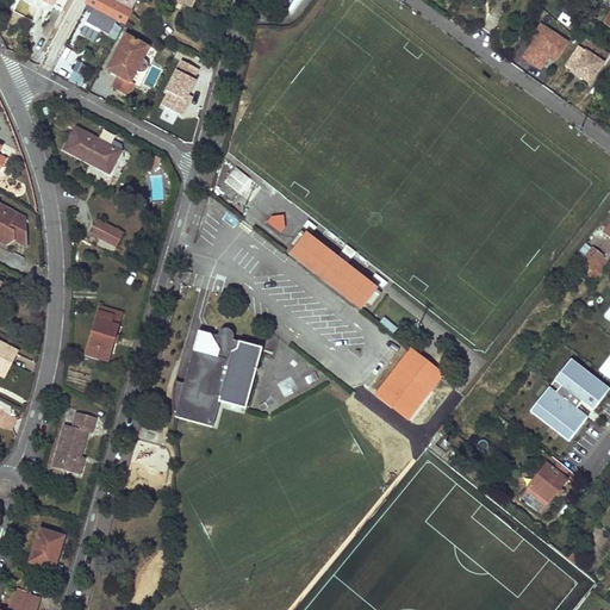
[(43,0),(63,11),(68,0),(43,0)]
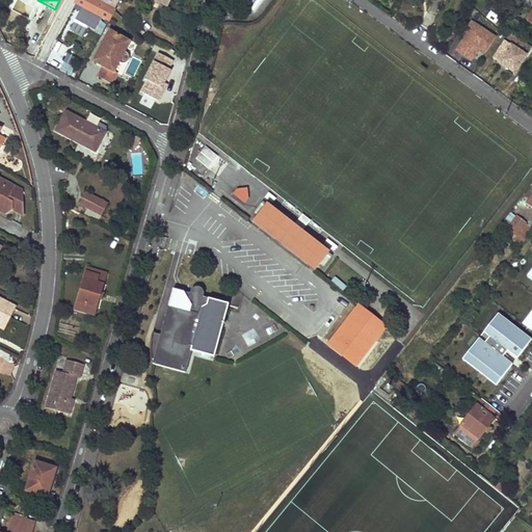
[(90,0),(77,0),(76,3),(86,8),(89,3),(91,5),(92,3),(90,1),(90,0)]
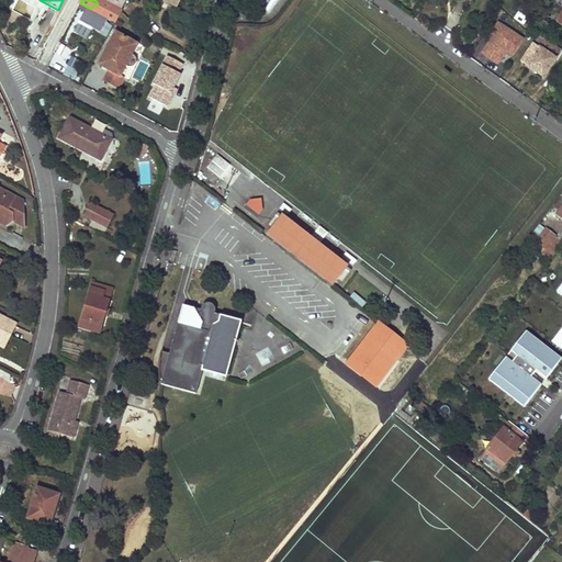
[(115,22),(121,11),(100,0),(96,0),(96,1),(98,3),(97,6),(94,3),(91,9),(115,22)]
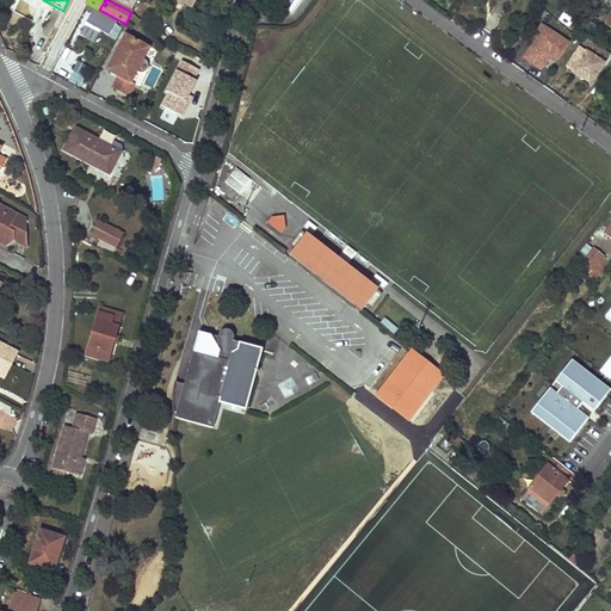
[(109,0),(131,12),(137,0),(109,0)]
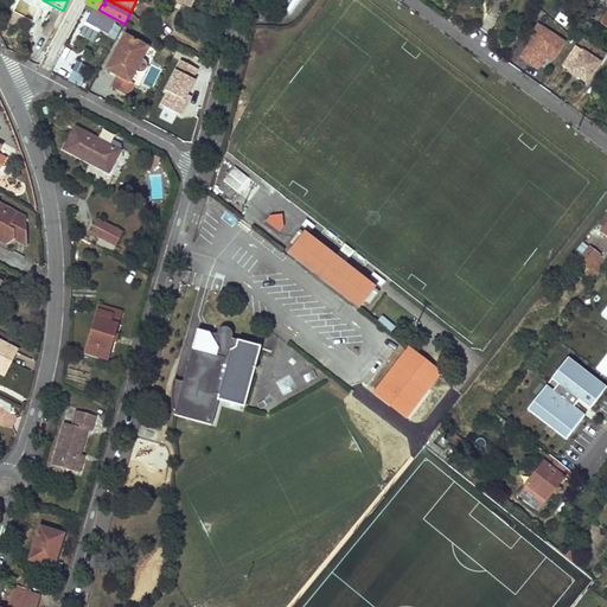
[(298,2),(294,0),(287,0),(283,6),(291,12),(298,2)]
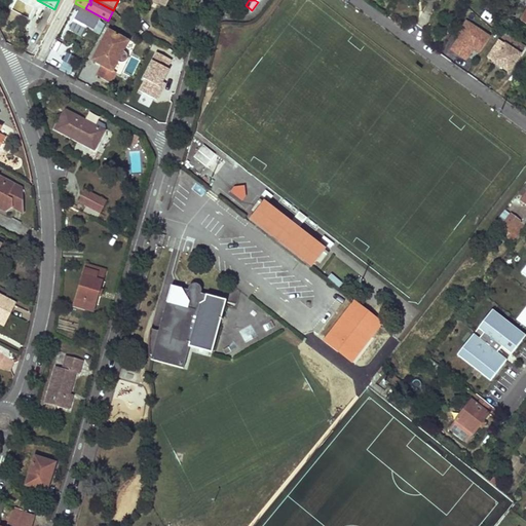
[(470,65),(489,36),(466,22),(448,50),(470,65)]
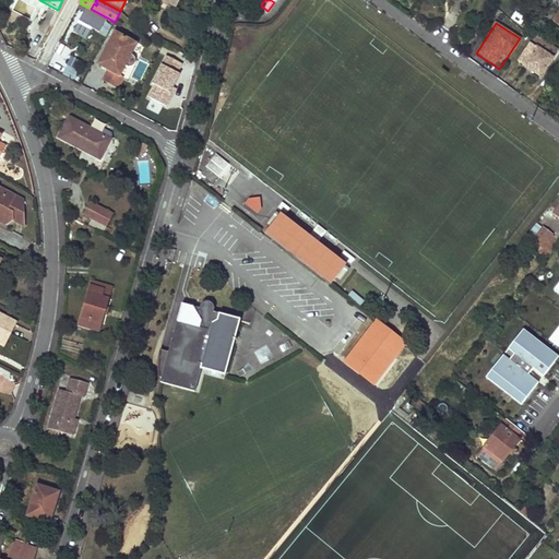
[(130,55),(137,44),(116,33),(98,64),(108,70),(103,80),(117,88),(122,78),(119,75),(125,66),(125,64),(130,55)]
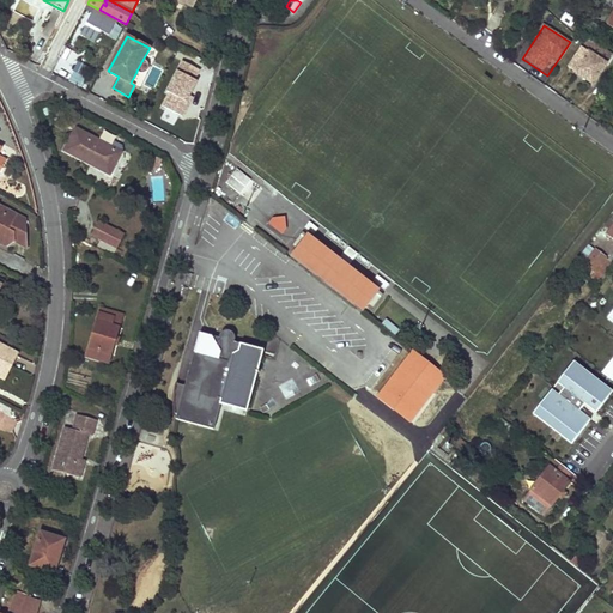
[(593,84),(606,64),(582,48),(569,68),(593,84)]
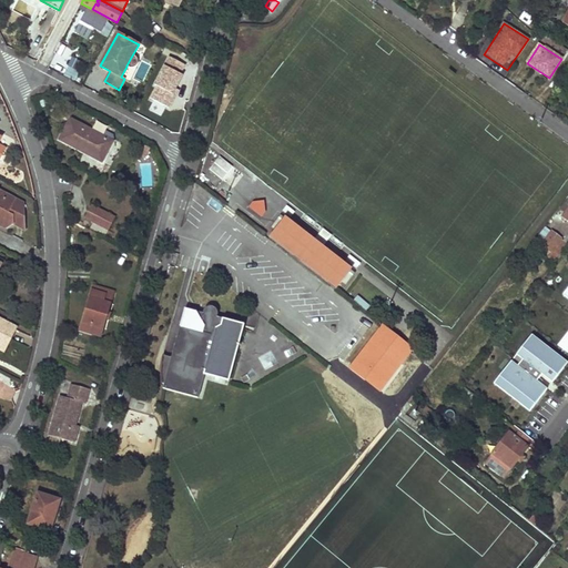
[(135,57),(132,56),(127,66),(130,67),(131,68),(133,68),(134,68),(137,66),(138,64),(138,62),(138,60),(137,59),(135,57)]
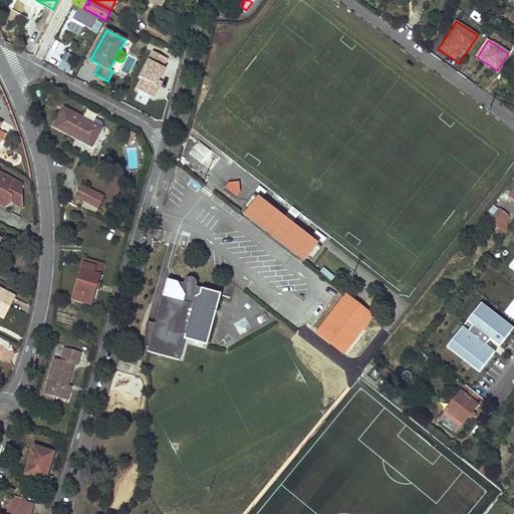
[(167,59),(154,52),(141,77),(143,78),(137,89),(153,98),(162,82),(159,80),(165,68),(163,67),(167,59)]
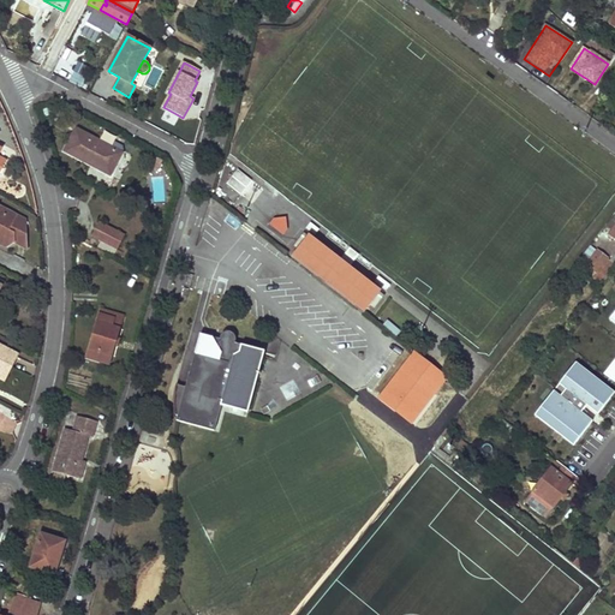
[(65,151),(111,175),(121,154),(76,130),(65,151)]
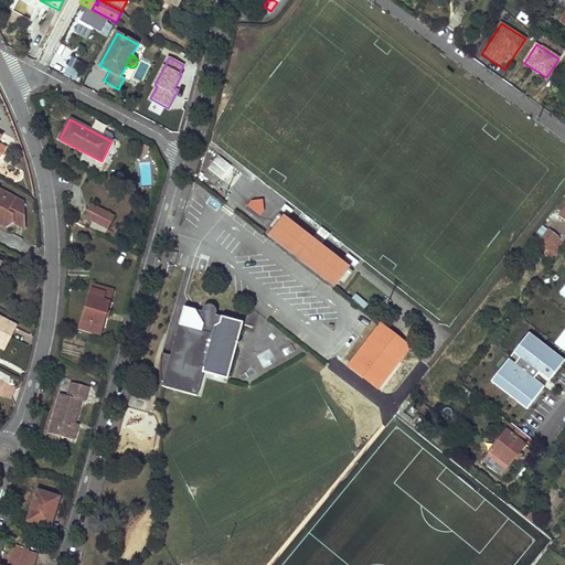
[(0,190),(0,224),(6,227),(14,223),(25,228),(24,203),(13,198),(7,198),(3,196),(0,191),(0,190)]
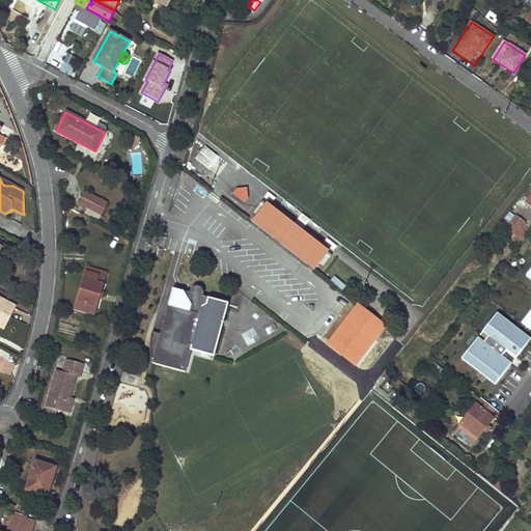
[(236,190),(233,194),(244,202),(247,198),(246,190),(236,190)]
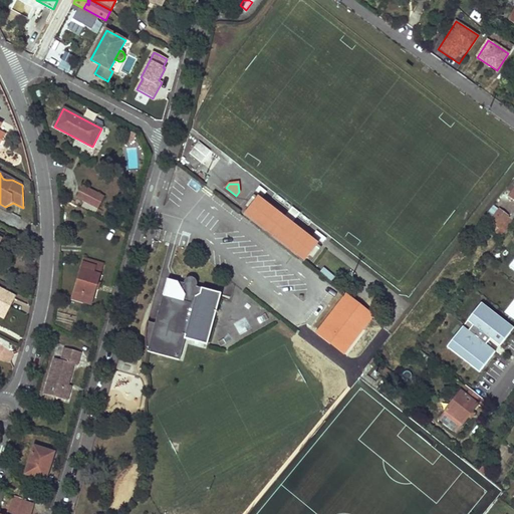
[(103,197),(83,187),(77,198),(97,208),(103,197)]
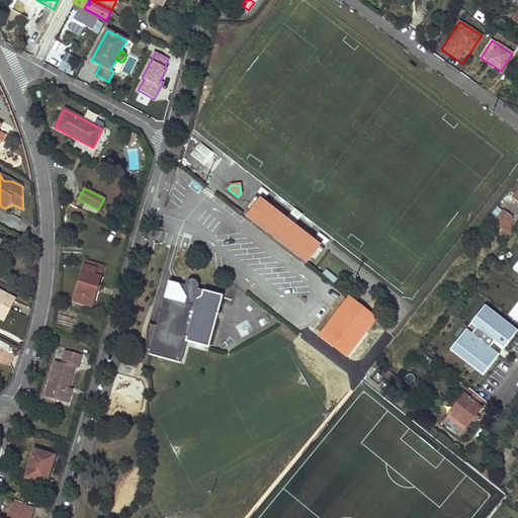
[(245,217),(307,264),(321,245),(260,197),(245,217)]
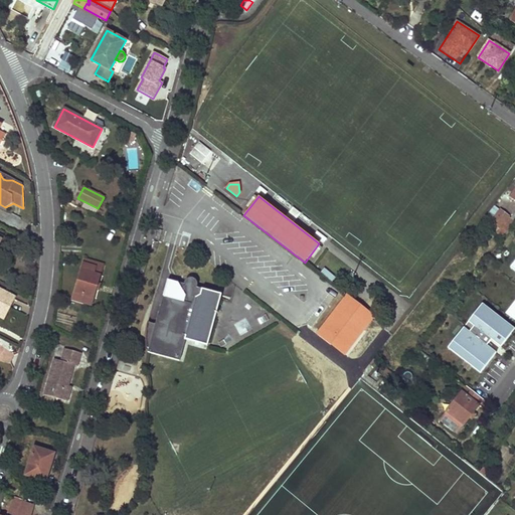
[(500,229),(509,217),(493,205),(485,216),(500,229)]
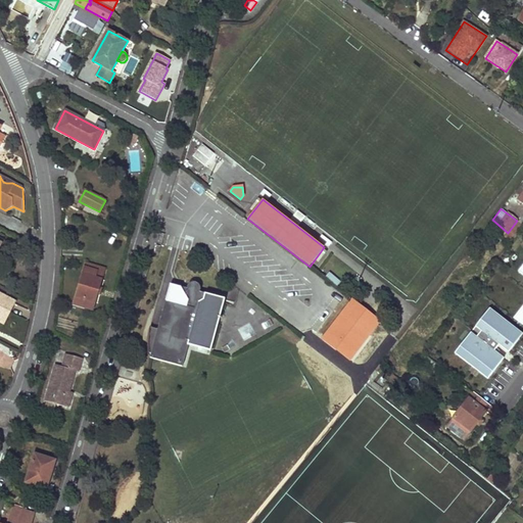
[(508,233),(505,237),(510,242),(522,226),(522,225),(517,221),(508,233)]
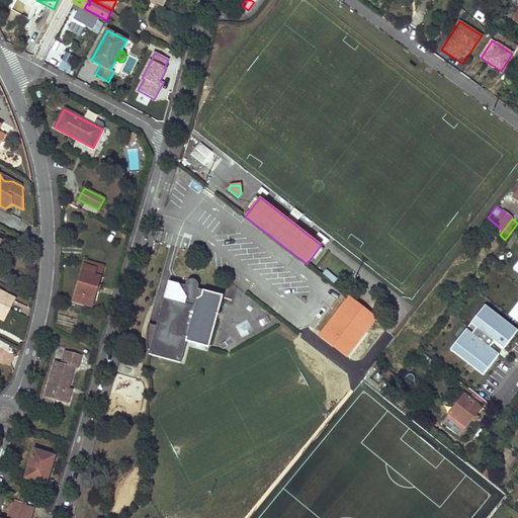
[(85,261),(82,272),(100,277),(103,267),(85,261)]
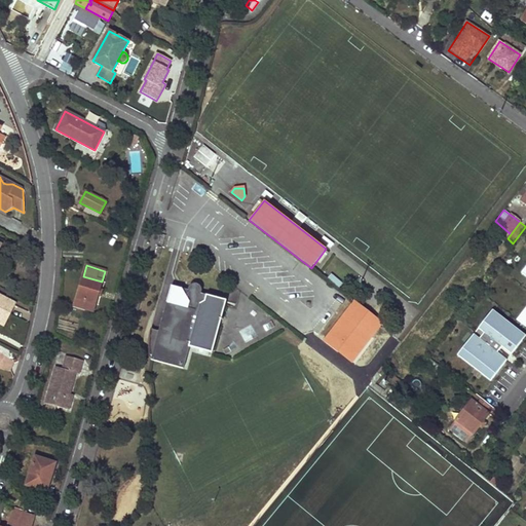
[(94,311),(102,282),(83,276),(75,305),(94,311)]
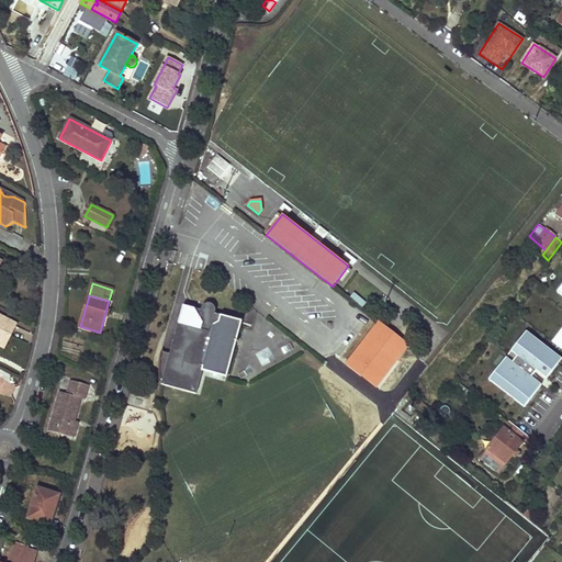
[(242,322),(215,314),(215,312),(215,308),(214,306),(213,305),(210,304),(208,304),(205,304),(203,306),(202,308),(201,311),(201,312),(194,314),(190,307),(183,305),(178,324),(161,384),(195,393),(202,371),(226,378),(242,322)]
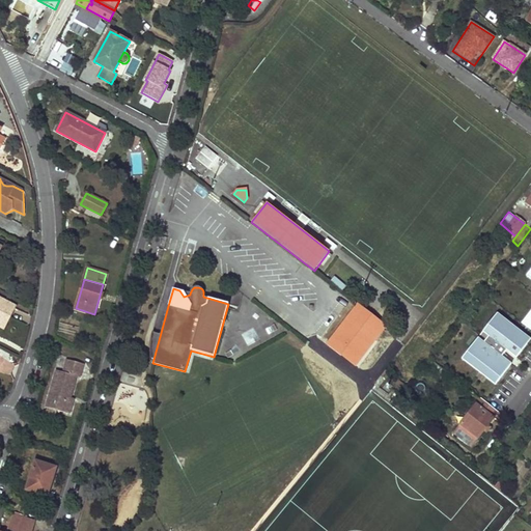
[(0,322),(6,326),(16,307),(0,298),(0,322)]
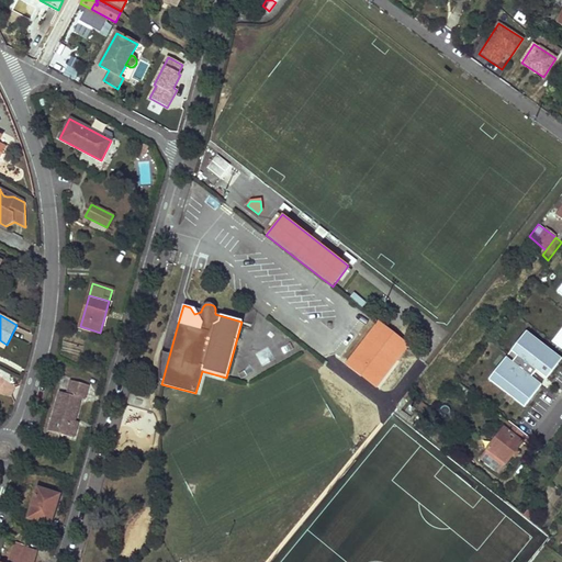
[(382,327),(373,339),(388,350),(396,338),(382,327)]
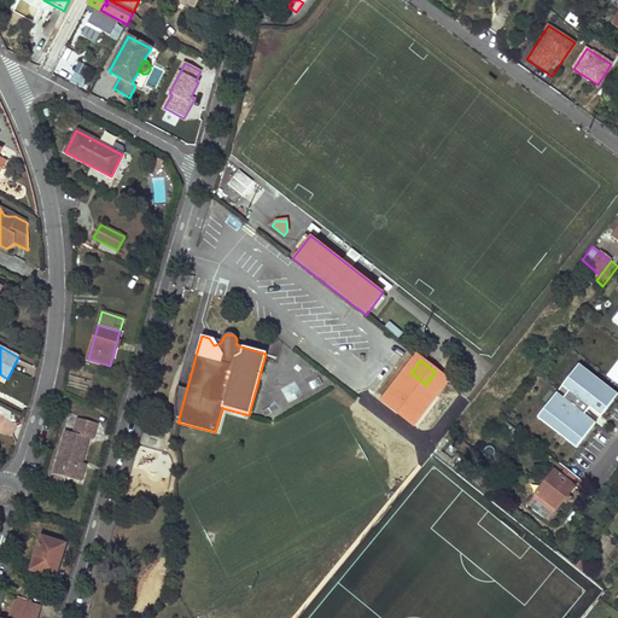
[(617,385),(617,383),(617,360),(606,378),(617,385)]
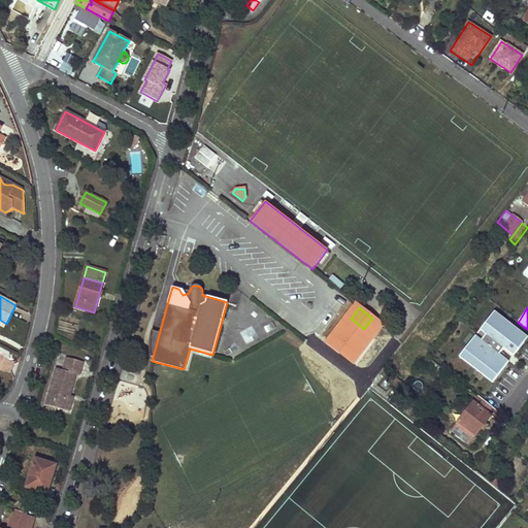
[(512,362),(527,337),(527,336),(492,312),(459,361),(494,385),(510,360),(512,362)]
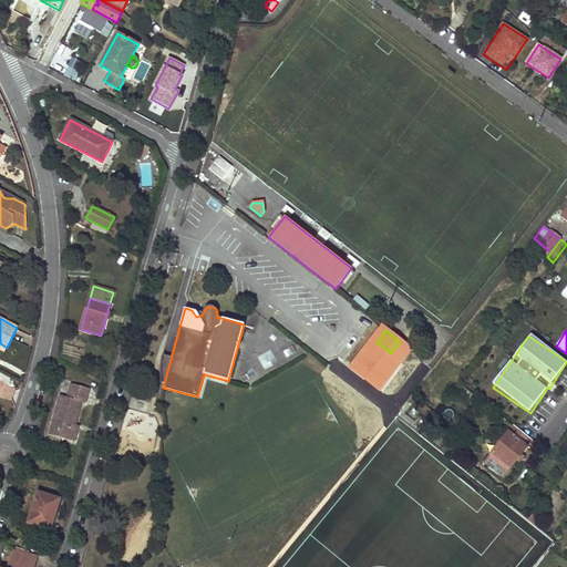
[(72,384),(68,398),(60,395),(49,434),(50,435),(61,437),(70,441),(75,425),(81,402),(85,403),(89,389),(72,384)]
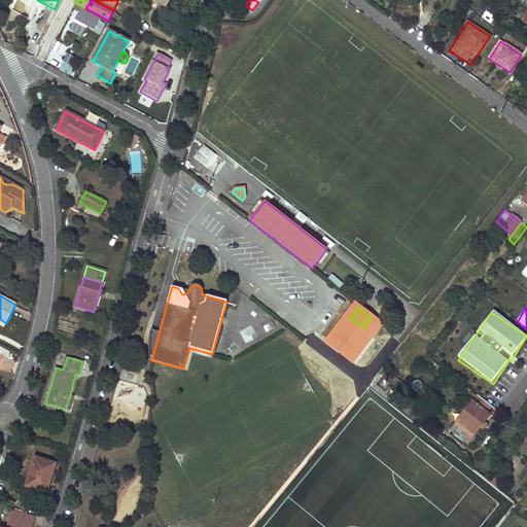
[(450,376),(434,363),(430,369),(446,382),(450,376)]
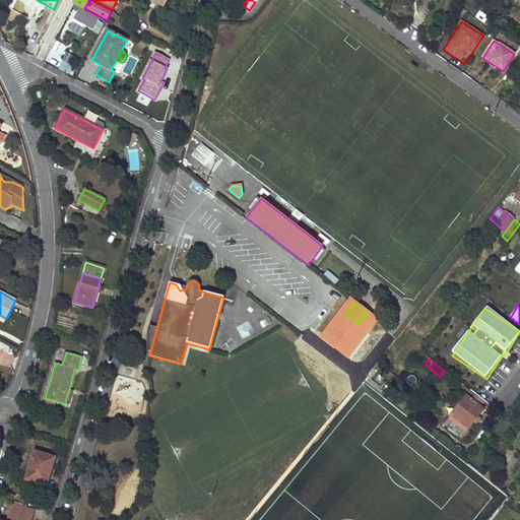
[(488,403),(470,390),(461,402),(455,398),(451,404),(456,408),(445,424),(462,437),(473,420),(477,416),(484,407),(491,412),(494,408),(488,403)]
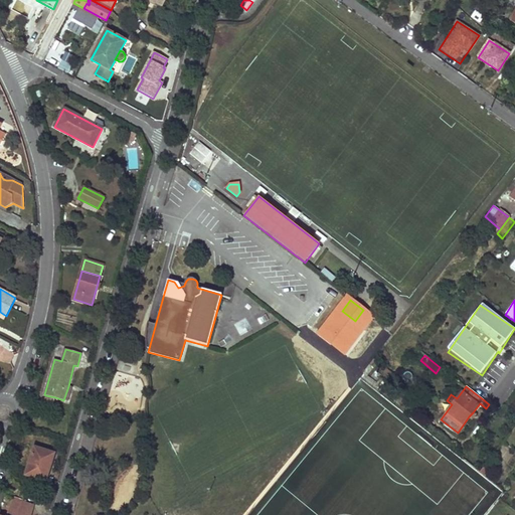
[(55,397),(45,395),(43,402),(53,405),(55,397)]
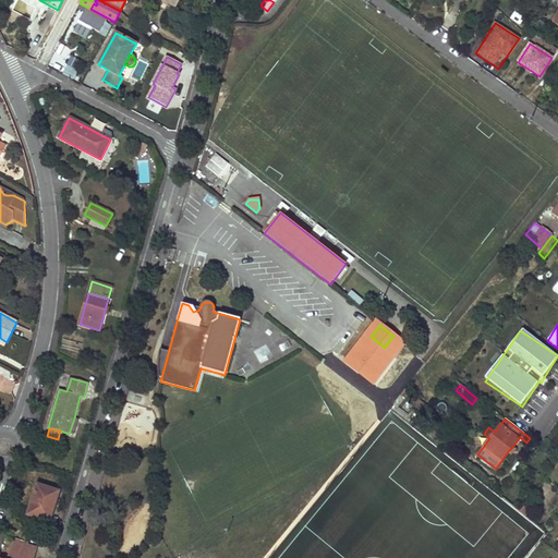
[(55,506),(59,492),(37,484),(28,514),(32,516),(28,523),(44,528),(46,520),(48,521),(52,505),(55,506)]
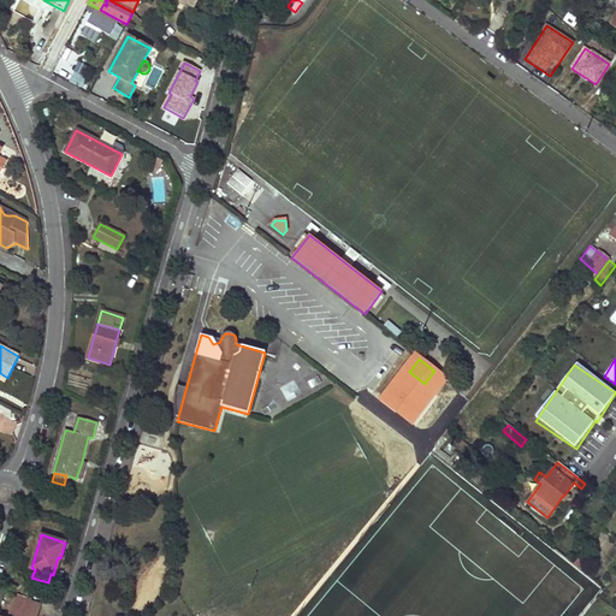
[(586,561),(591,555),(585,550),(580,556),(586,561)]
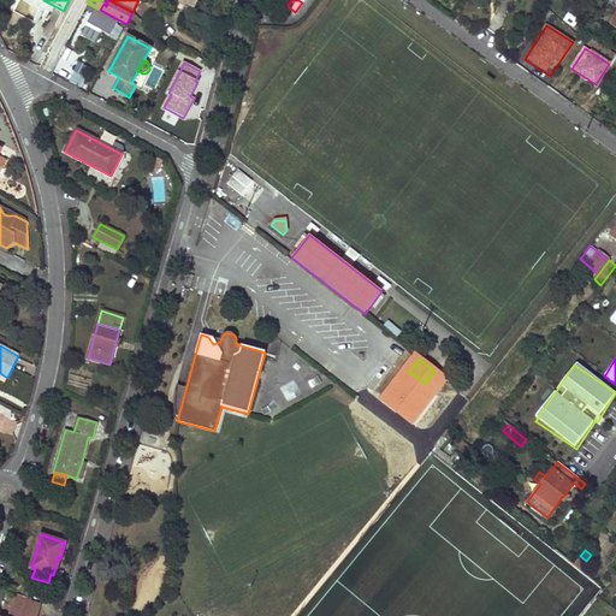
[(580,569),(586,561),(580,556),(574,564),(580,569)]
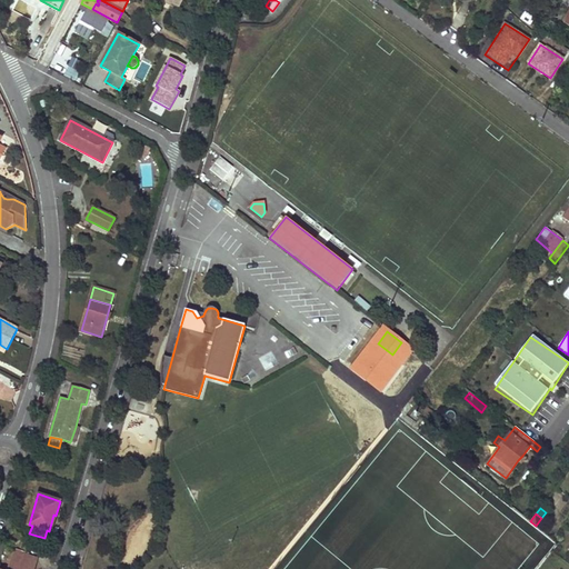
[(32,568),(37,557),(15,550),(8,568),(32,568)]
